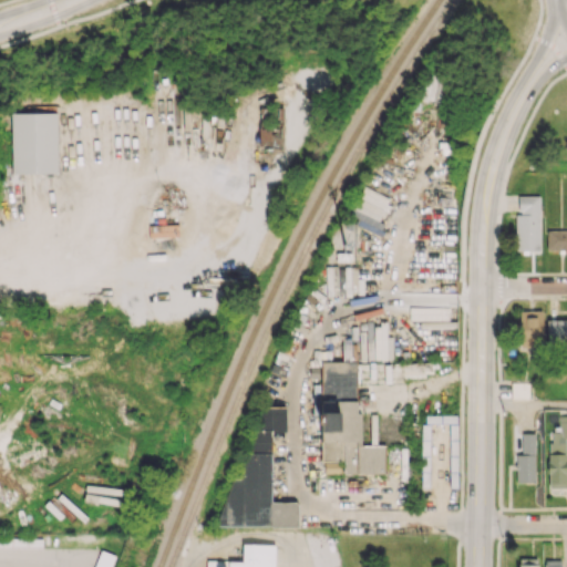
[(440,76),(423,75),(422,101),(439,102),(440,76)]
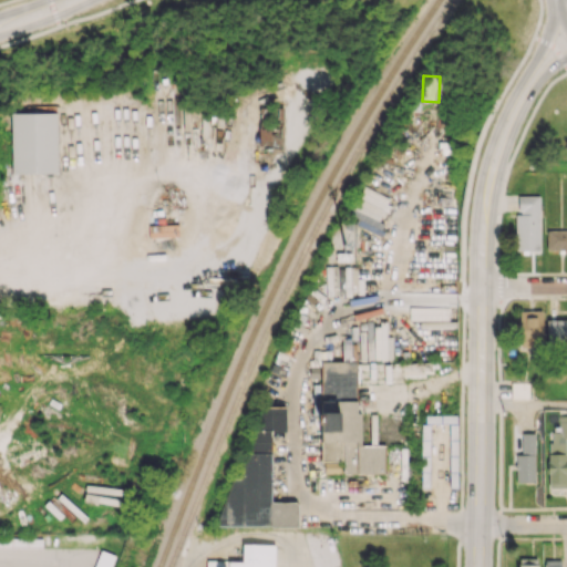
[(57,173),(57,112),(11,113),(11,173),(57,173)]
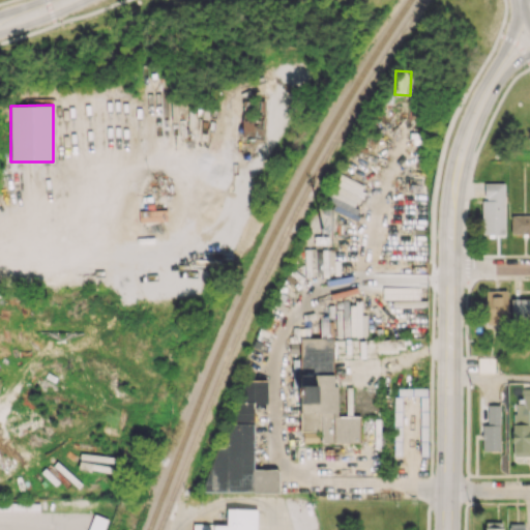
[(241,120),(242,137),(263,136),(263,119),(241,120)]
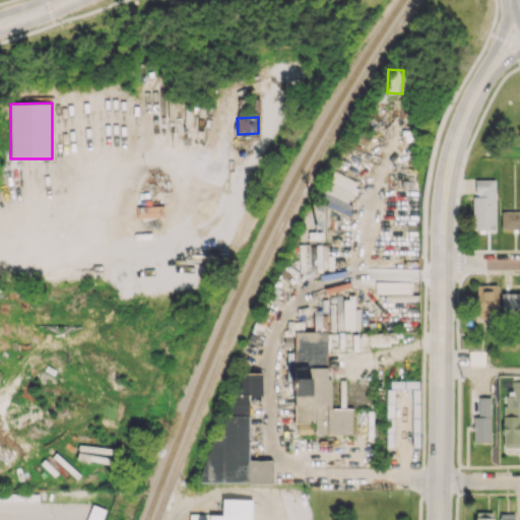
[(496,180),(474,179),(472,230),(495,231),(496,180)]
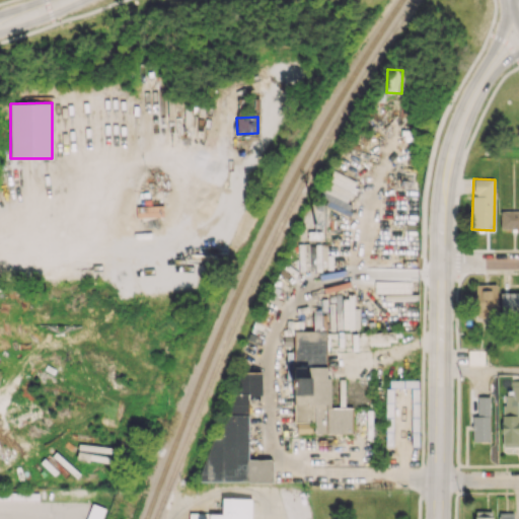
[(518,229),(518,211),(501,211),(501,229),(518,229)]
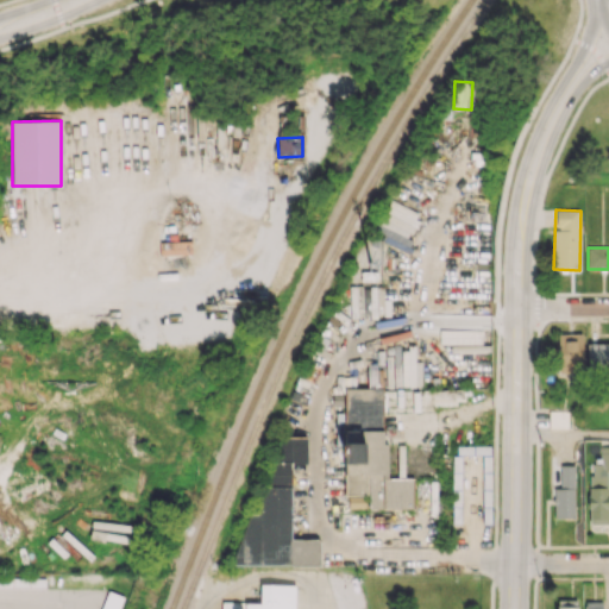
[(582,372),(582,333),(557,334),(558,372),(582,372)]
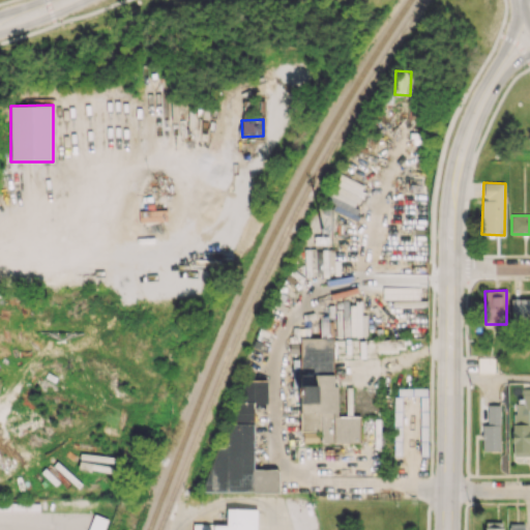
[(529,298),(510,299),(510,320),(529,320),(529,298)]
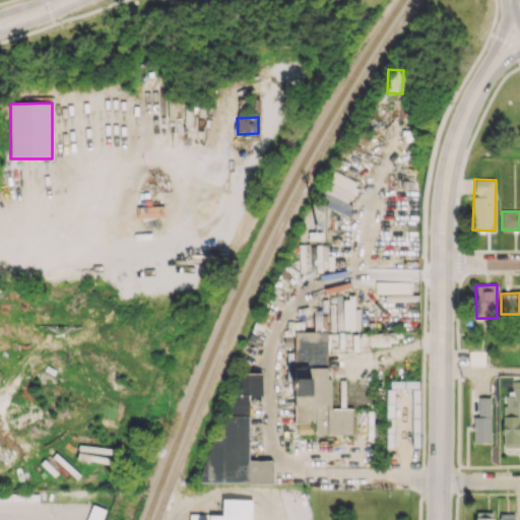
[(326,331),(303,331),(303,322),(285,322),(285,346),(295,346),(295,434),(352,434),(352,408),(330,408),(330,379),(326,379),(326,331)]
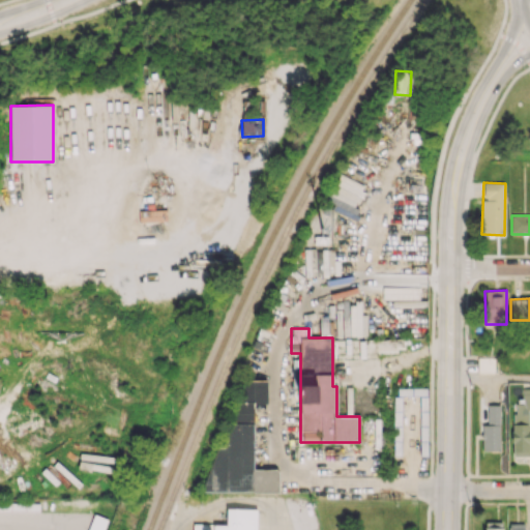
[(209,491),(277,492),(278,469),(253,469),(254,403),(266,403),(267,381),(240,380),(240,402),(233,402),(232,422),(224,422),(224,444),(209,444),(209,491)]
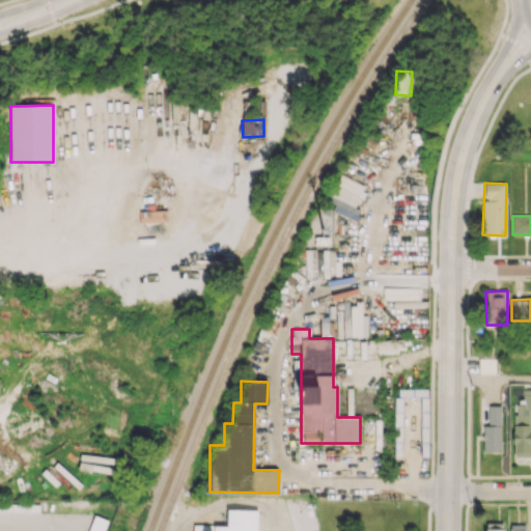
[(530,456),(530,389),(523,389),(523,404),(513,404),(513,456),(530,456)]
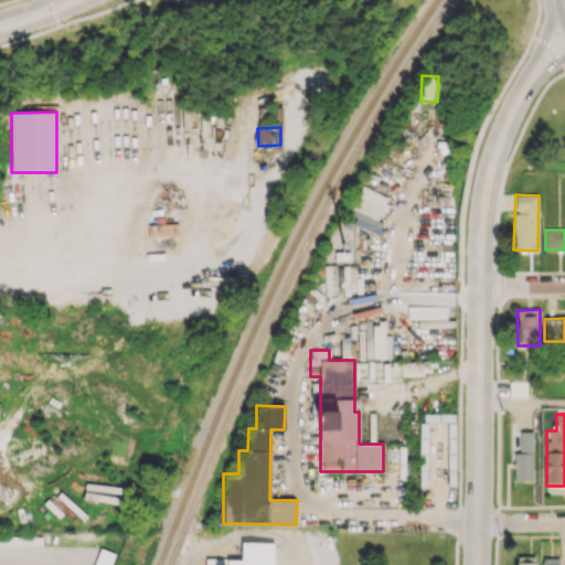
[(533,480),(532,432),(520,432),(520,452),(513,452),(514,480),(533,480)]
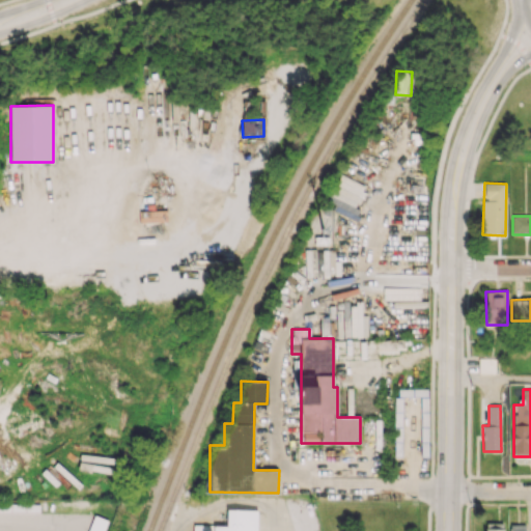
[(256,530),(257,509),(227,508),(226,525),(193,525),(193,530),(256,530)]
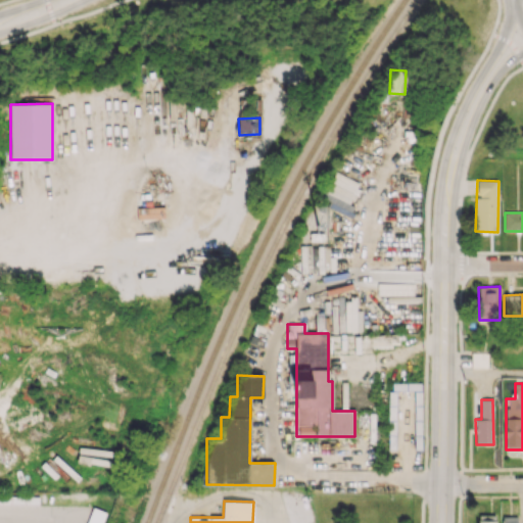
[(98,522),(103,511),(89,506),(84,522),(98,522)]
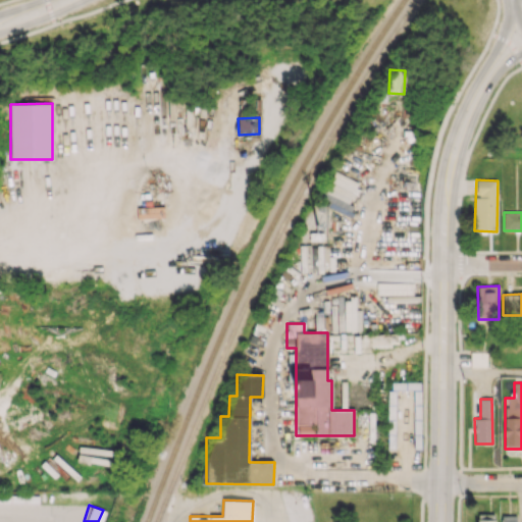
[(494,521),(496,514),(476,513),(476,521),(494,521)]
